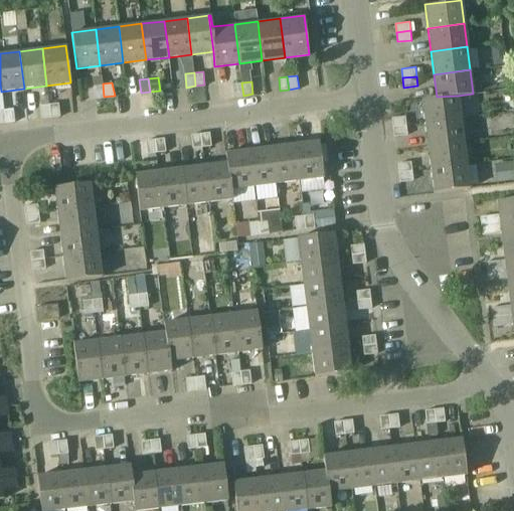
[(232,83),(234,97),(243,96),(241,82),(232,83)]
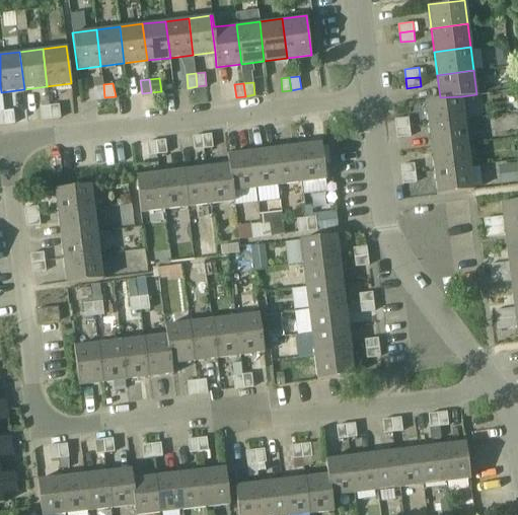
[(95,85),(96,99),(104,97),(103,84),(95,85)]
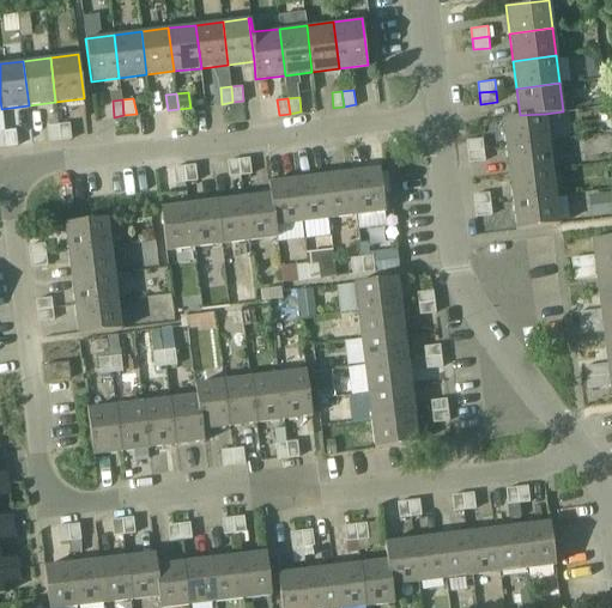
[(520,115),(503,117),(507,145),(549,140),(545,114),(520,115)]
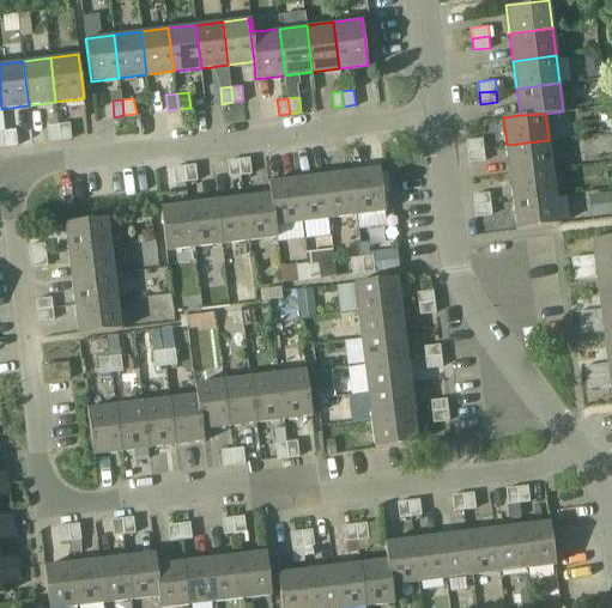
[(70,122),(59,123),(60,139),(72,138),(70,122)]
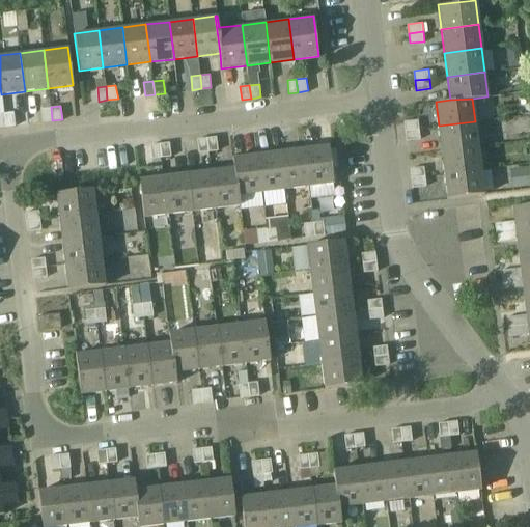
[(42,108),(43,121),(52,120),(51,107),(42,108)]
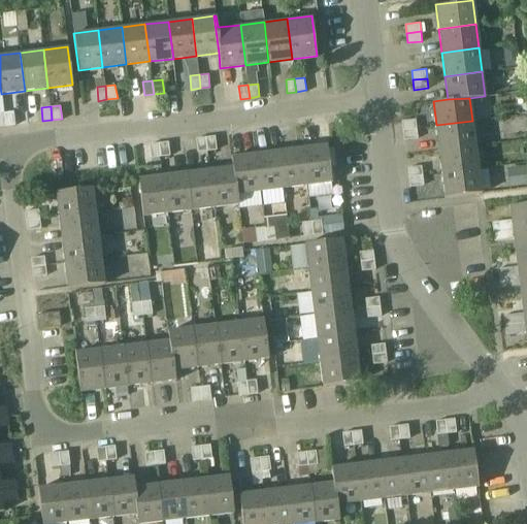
[(13,110),(3,111),(5,125),(15,124),(13,110)]
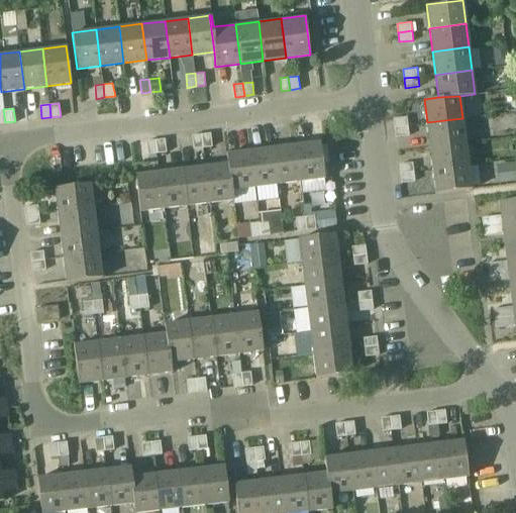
[(407,116),(394,117),(395,126),(408,125),(407,116)]
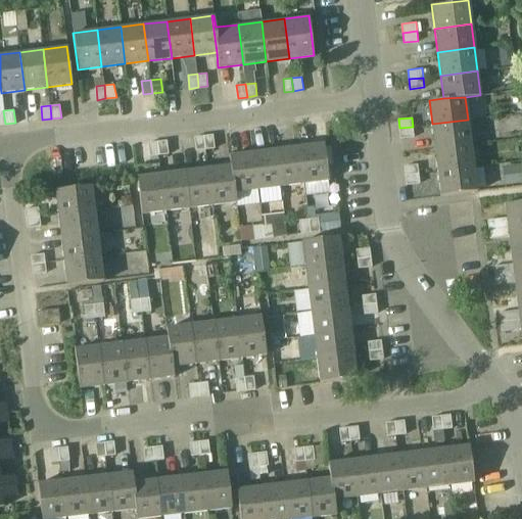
[(432,124),(435,147),(471,143),(468,120),(432,124)]
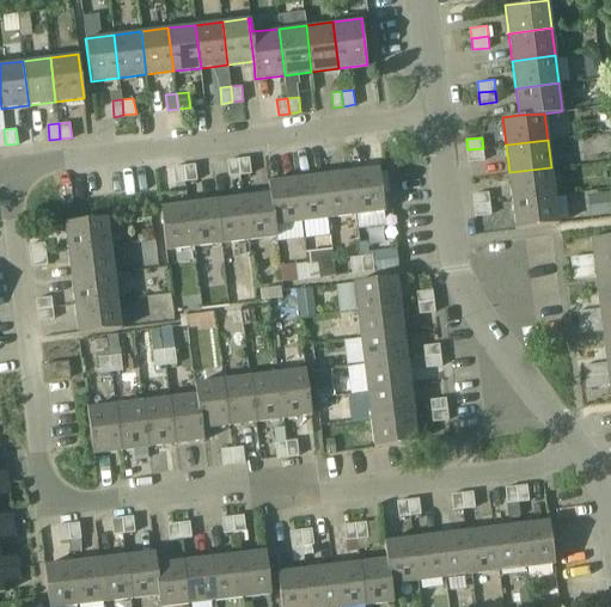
[(469,161),(484,159),(483,148),(468,149),(469,161)]
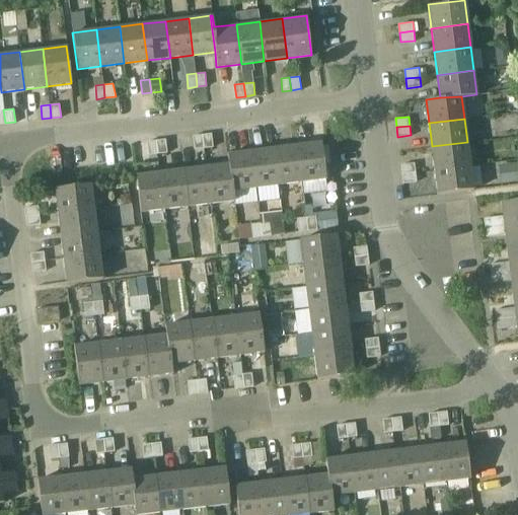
[(212,133),(202,134),(204,147),(214,146),(212,133)]
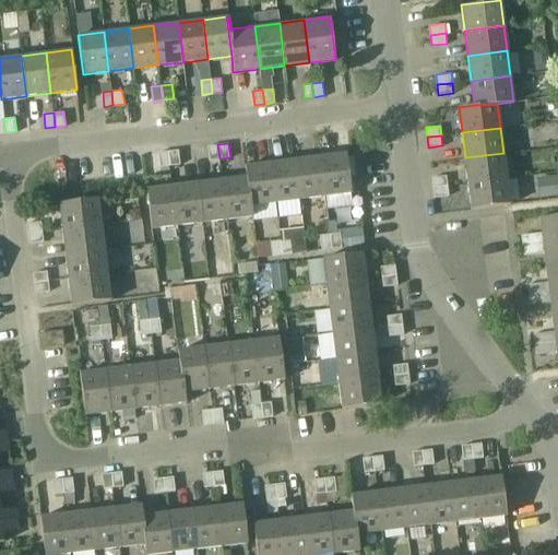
[(208,144),(210,160),(220,158),(217,144),(208,144)]
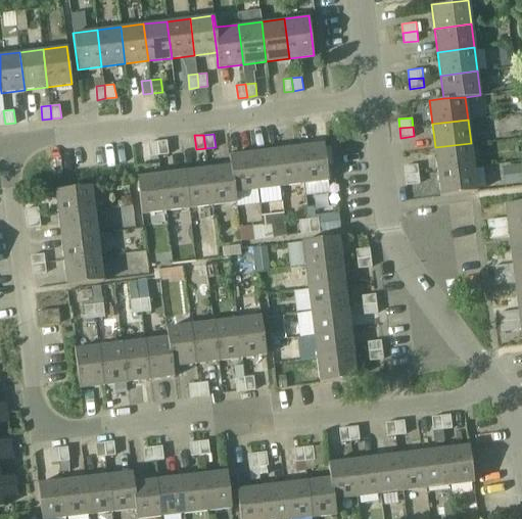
[(170,153),(168,139),(156,140),(158,154),(170,153)]
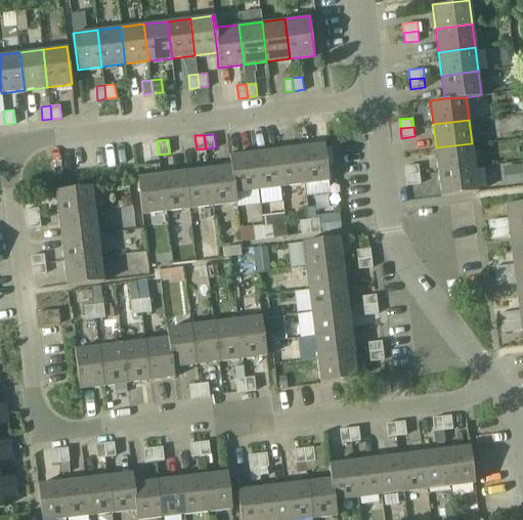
[(148,141),(150,156),(159,155),(157,140),(148,141)]
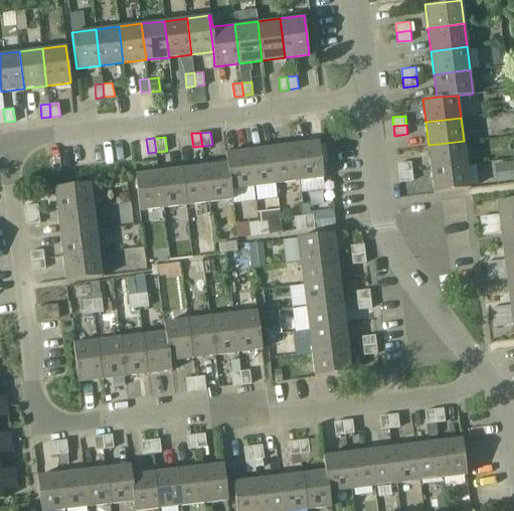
[(319,140),(295,143),(300,179),(323,176),(319,140)]
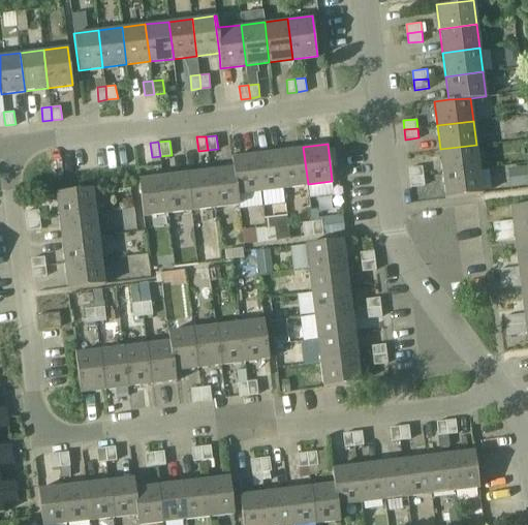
[(443,173),(479,167),(476,145),(440,149),(443,173)]
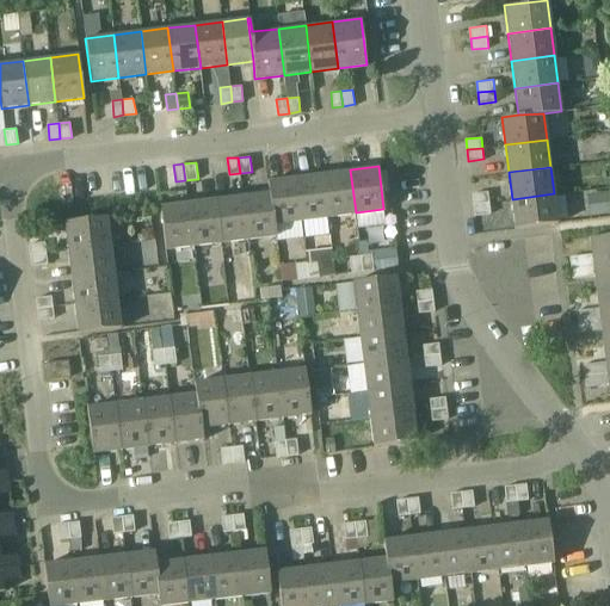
[(356,212),(350,169),(324,173),(328,216),(356,212)]
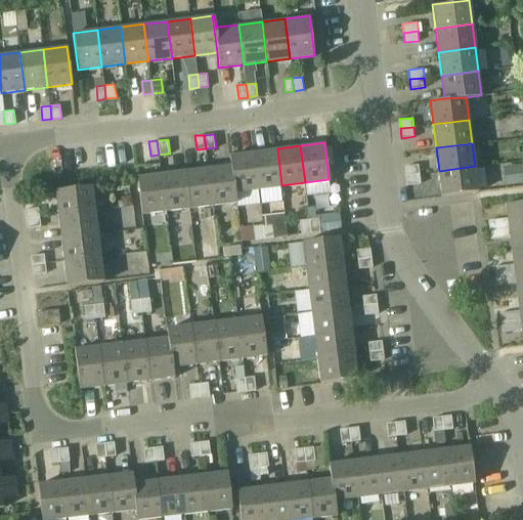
[(277,148),(254,152),(258,188),(281,185),(277,148)]
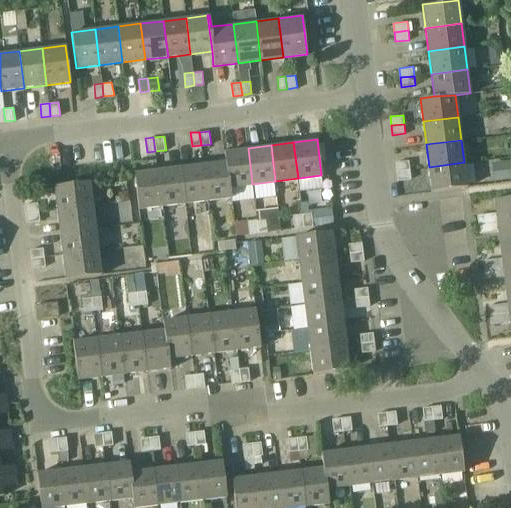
[(252,184),(248,148),(224,151),(225,161),(226,161),(229,187),(230,186),(252,184)]
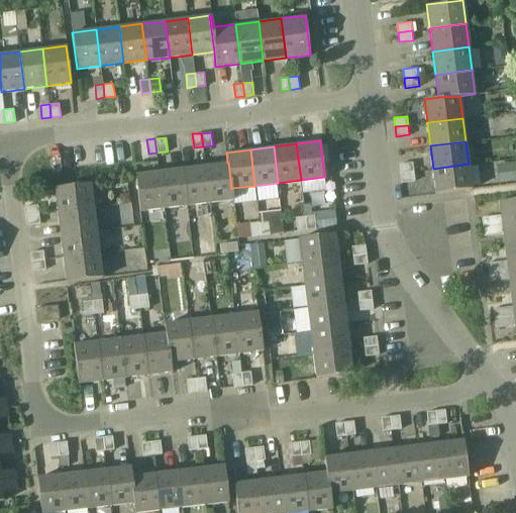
[(413,162),(400,163),(401,173),(414,171),(413,162)]
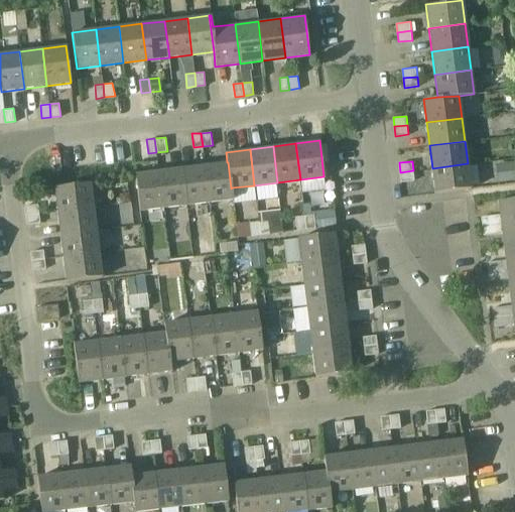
[(228,162),(227,162),(205,165),(210,202),(234,199),(232,187),(231,188),(228,162)]
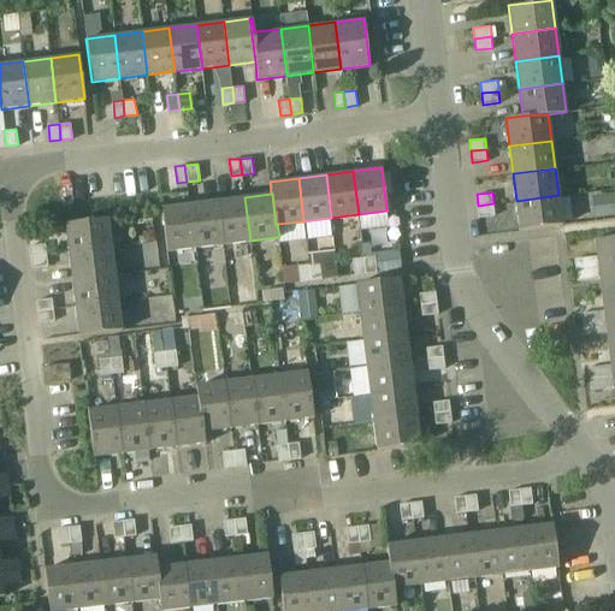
[(520,230),(562,224),(559,195),(516,201),(520,230)]
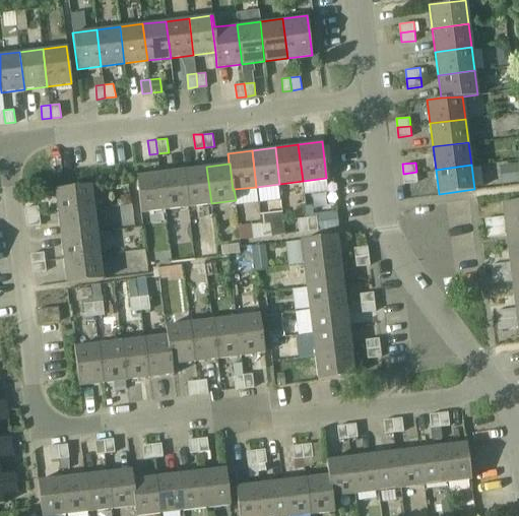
[(211,203),(206,167),(183,170),(188,206),(211,203)]
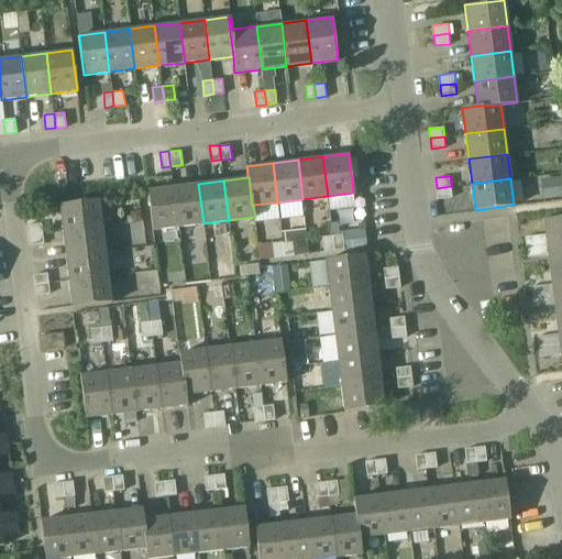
[(198,184),(173,186),(178,227),(204,223),(198,184)]
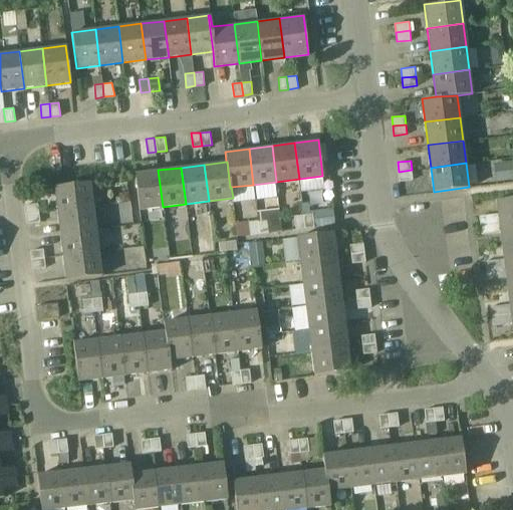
[(139,210),(163,207),(158,170),(135,173),(139,210)]
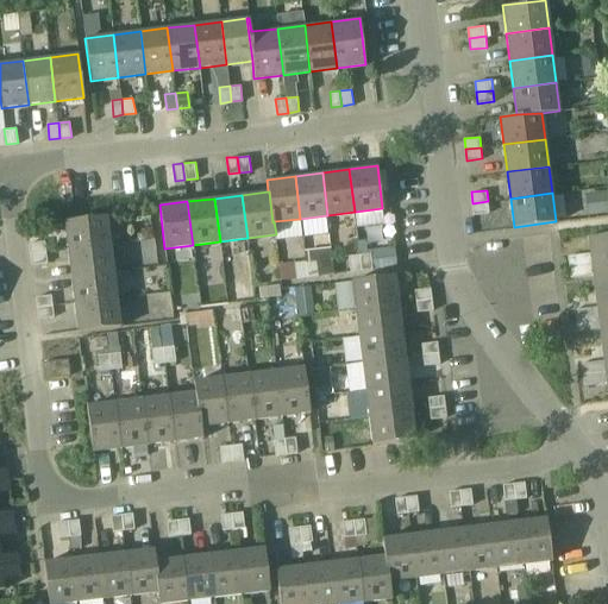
[(474,214),(490,212),(488,201),(472,203),(474,214)]
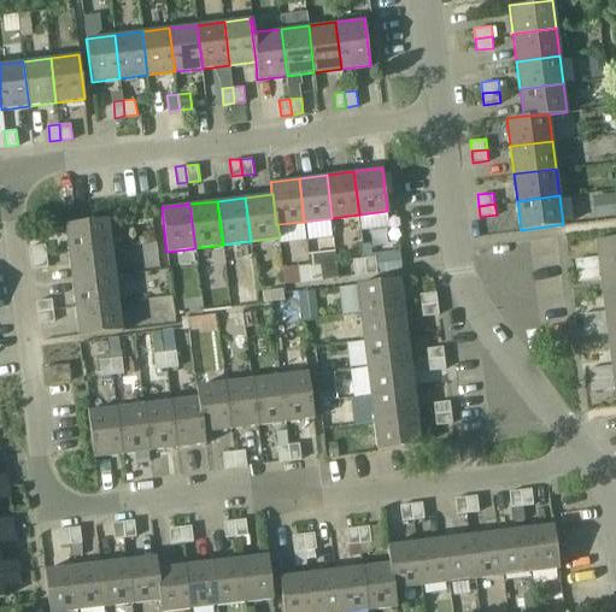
[(109,217),(64,223),(68,252),(112,246),(109,217)]
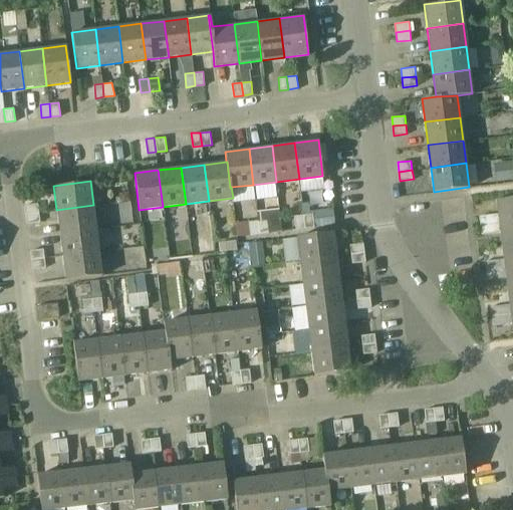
[(499,215),(480,217),(481,225),(512,220),(512,196),(497,199),(499,215)]
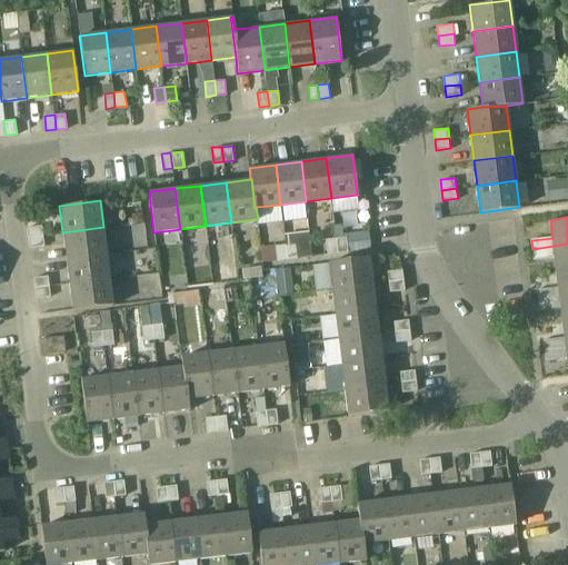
[(42,225),(27,227),(28,236),(43,235),(42,225)]
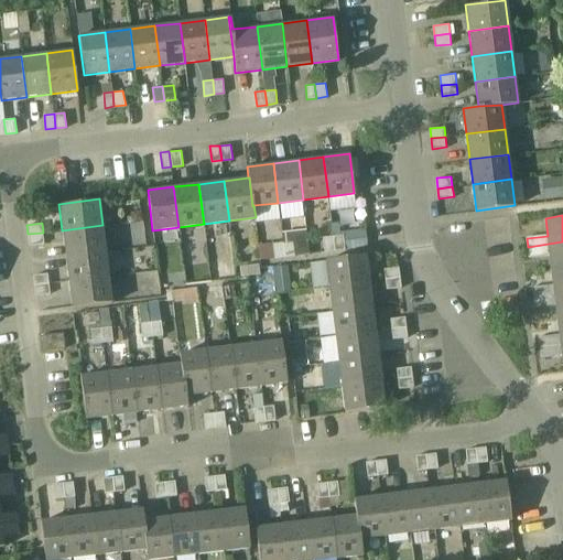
[(103,225),(62,230),(65,255),(105,250),(103,225)]
